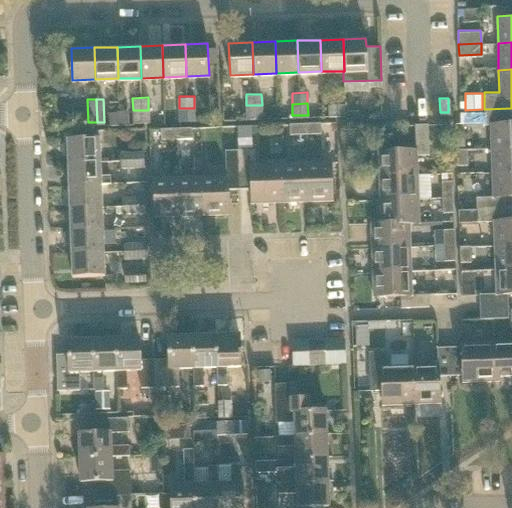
[(328,115),(341,115),(341,103),(328,103),(328,115)]
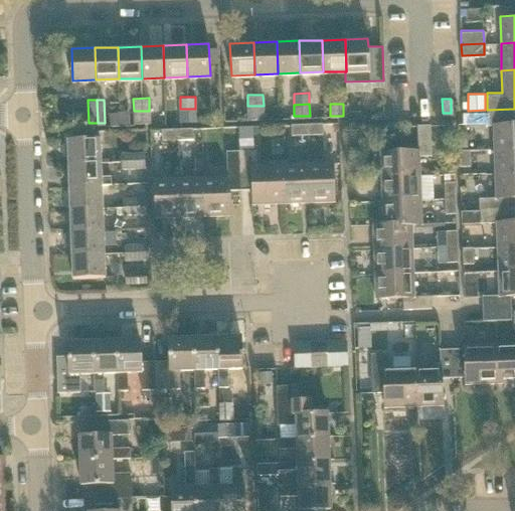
[(264,117),(264,106),(247,106),(247,118),(264,117)]
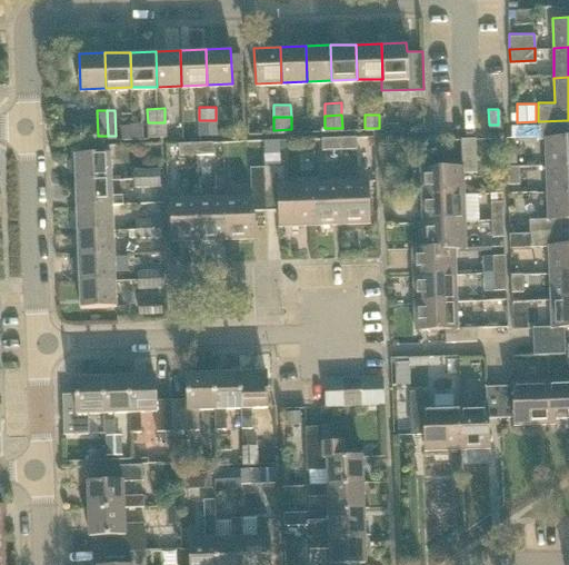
[(216,120),(199,120),(199,132),(216,131),(216,120)]
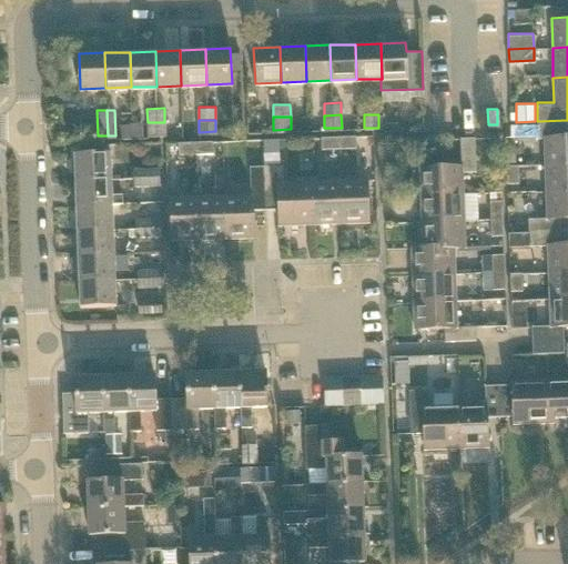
[(567,120),(537,121),(538,134),(543,133),(544,161),(567,160),(567,120)]
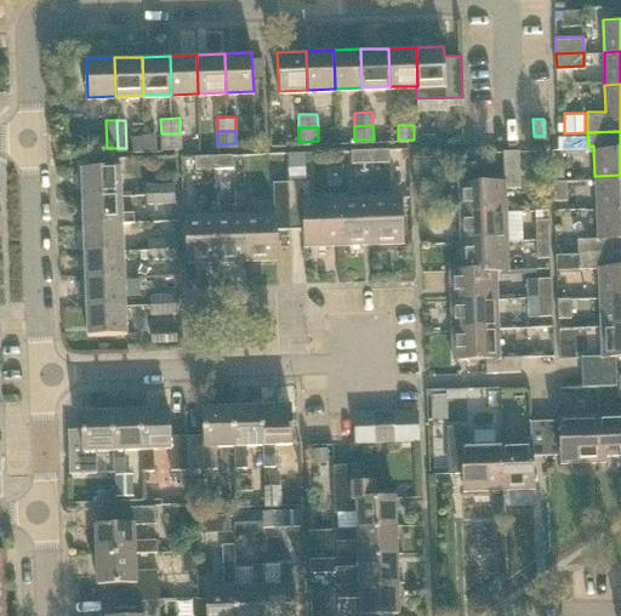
[(180,146),(180,133),(161,133),(161,147),(180,146)]
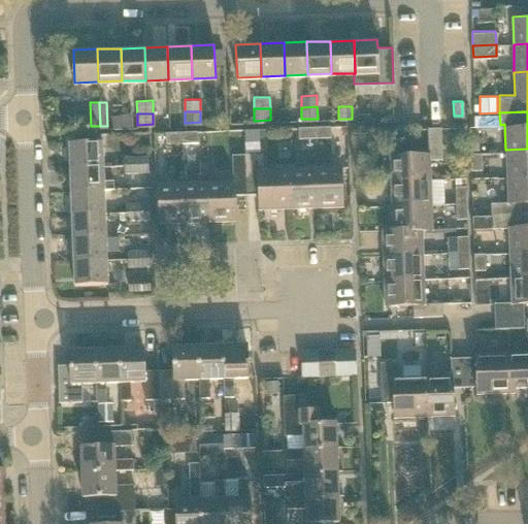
[(299,136),(311,136),(311,125),(298,126),(299,136)]
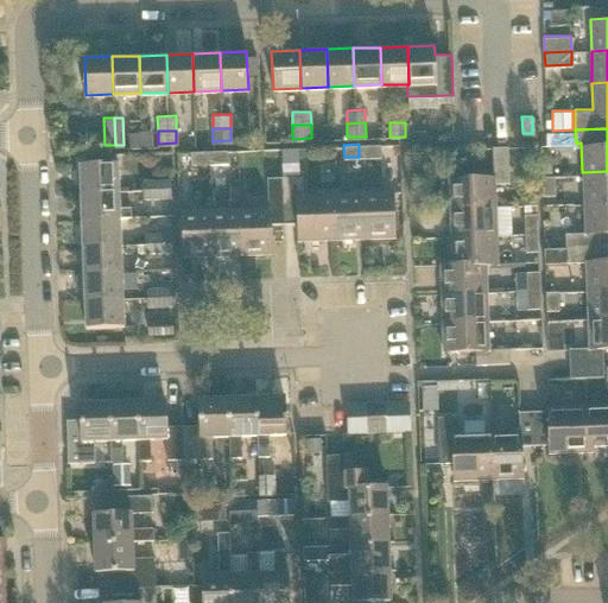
[(359,144),(359,157),(380,156),(380,144),(359,144)]
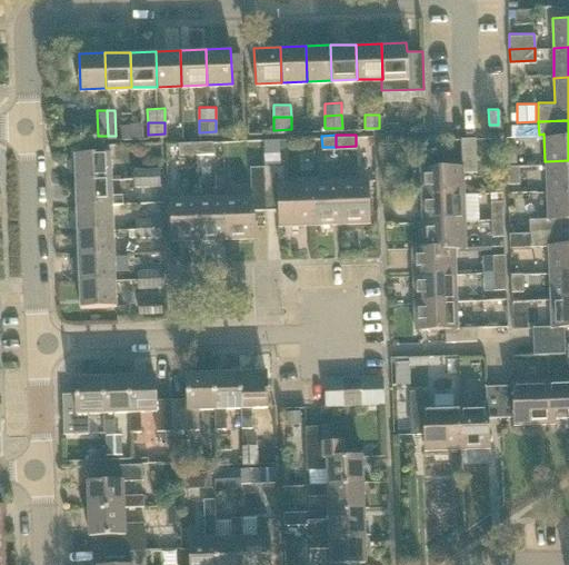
[(420,192),(463,191),(463,169),(476,168),(475,137),(461,137),(461,164),(420,165),(420,192)]
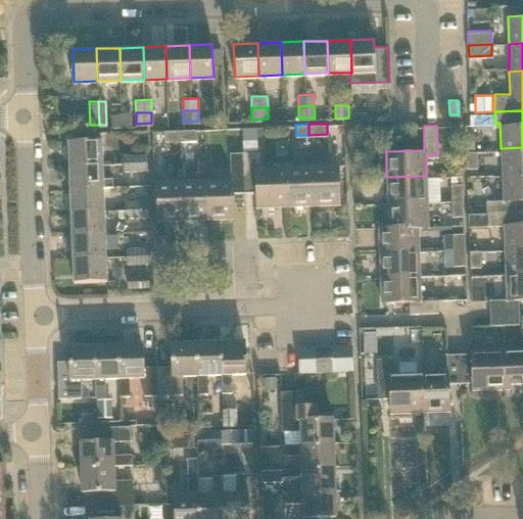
[(179,129),(180,140),(195,139),(195,128),(179,129)]
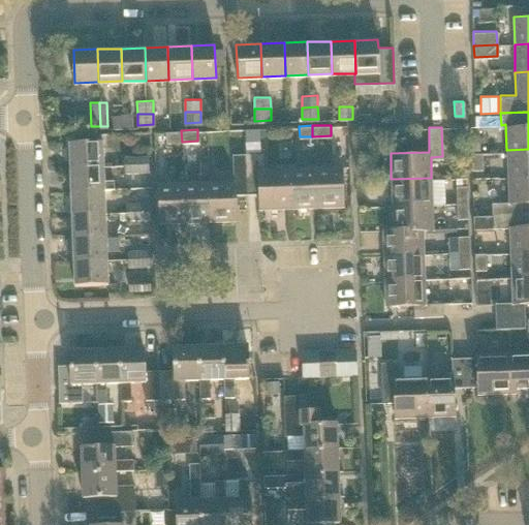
[(166,142),(182,142),(181,130),(165,131),(166,142)]
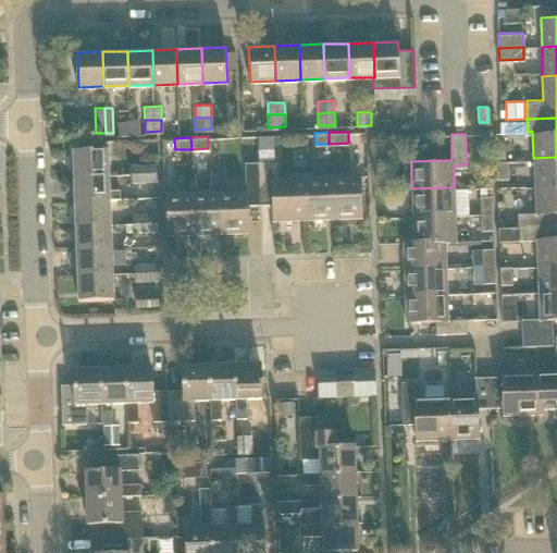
[(74,175),(108,173),(107,148),(73,149),(74,175)]
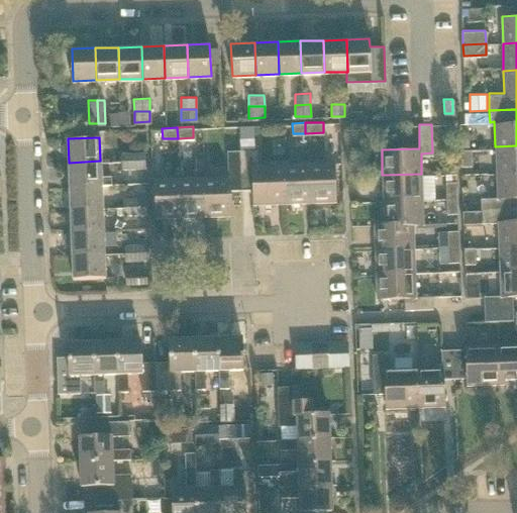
[(516,145),(495,146),(496,172),(516,171),(516,145)]
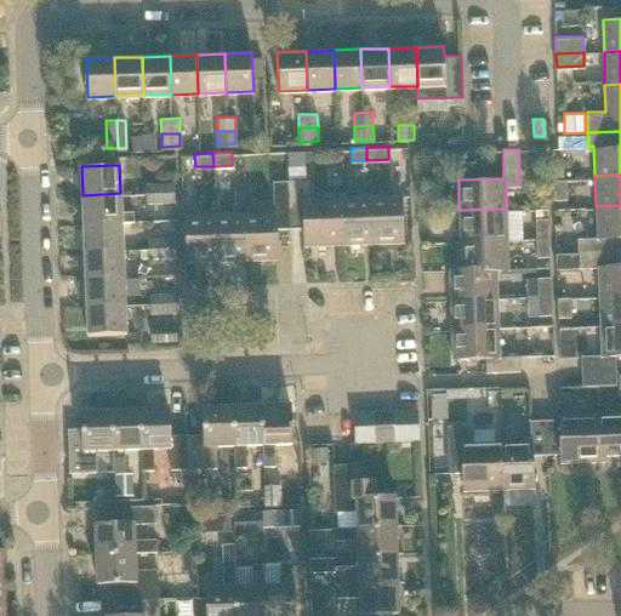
[(553,198),(567,197),(565,178),(552,178),(553,198)]
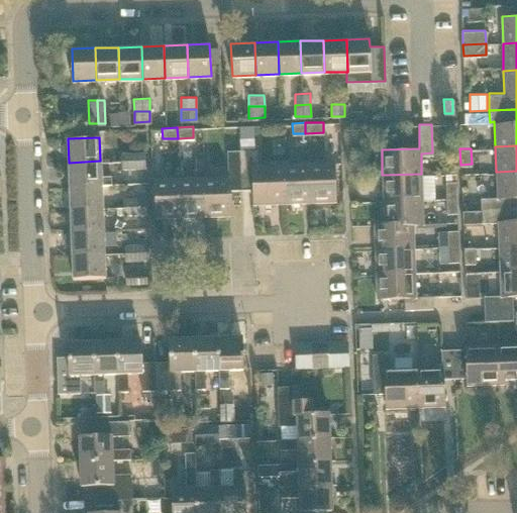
[(143,149),(133,150),(133,167),(144,167),(143,149)]
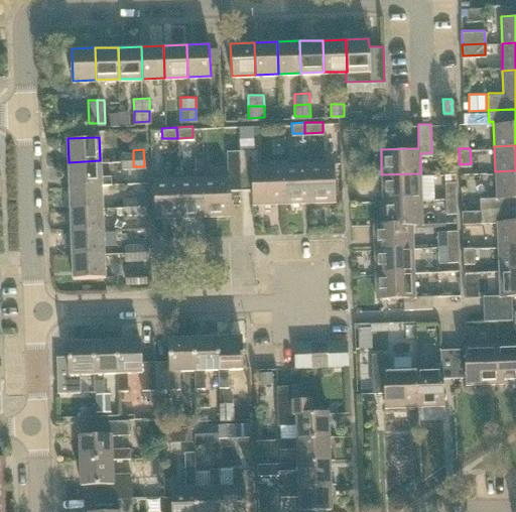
[(239,187),(238,149),(227,150),(227,174),(203,175),(204,215),(228,214),(227,187),(239,187)]
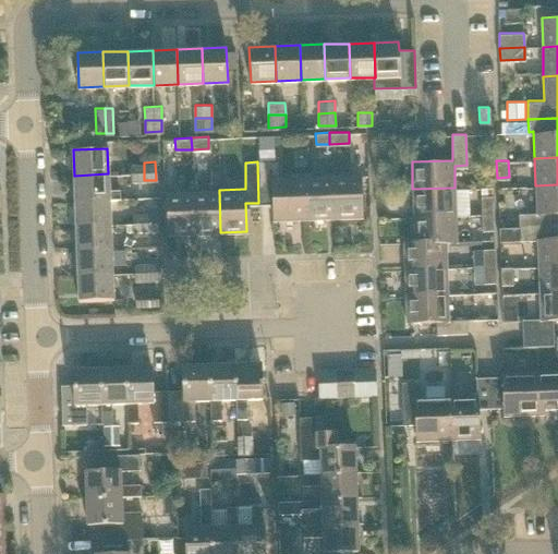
[(276,161),(257,161),(258,203),(271,203),(273,219),(302,218),(301,177),(277,177),(276,161)]
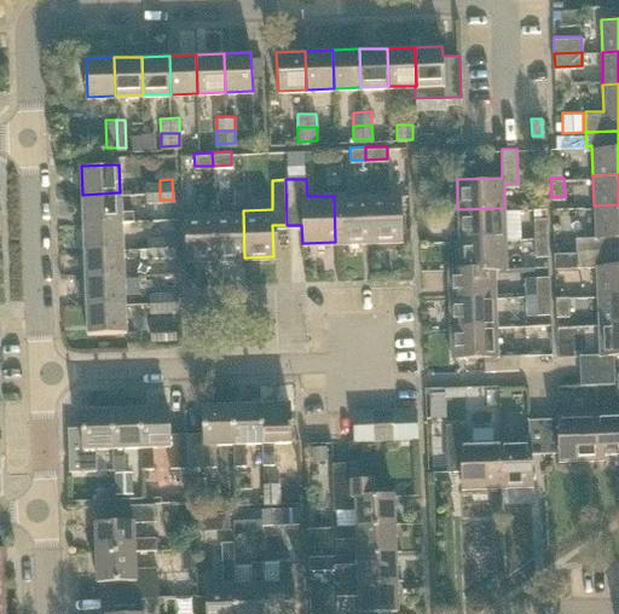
[(160,200),(160,180),(145,180),(145,200),(160,200)]
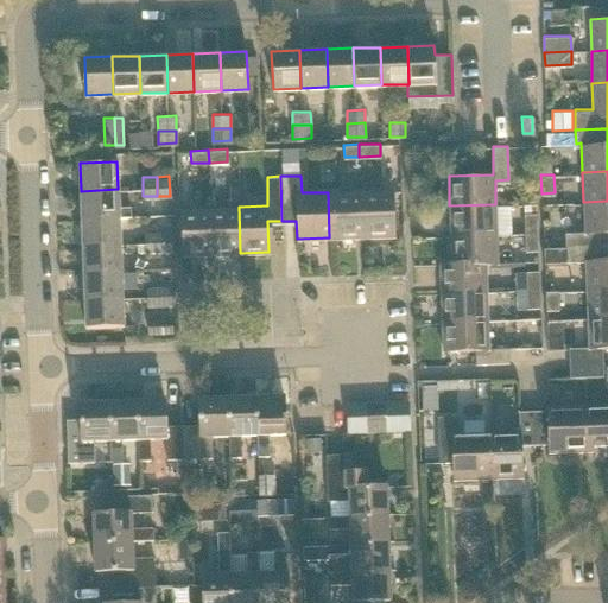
[(81,191),(82,217),(119,216),(119,217),(131,216),(131,207),(119,207),(118,189),(81,191)]
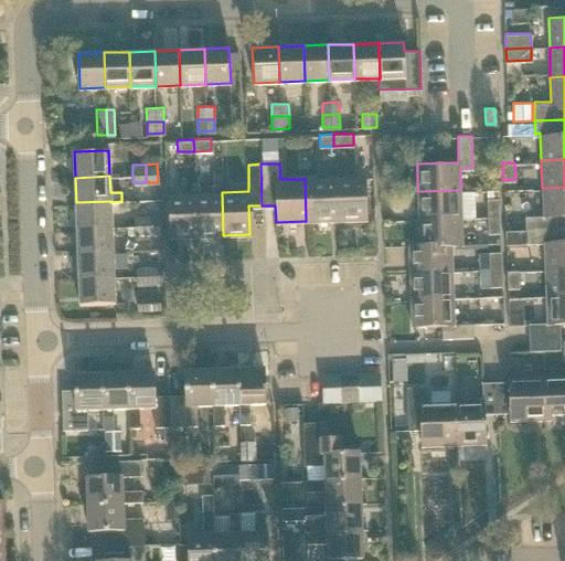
[(334,178),(336,220),(365,219),(364,177),(334,178)]
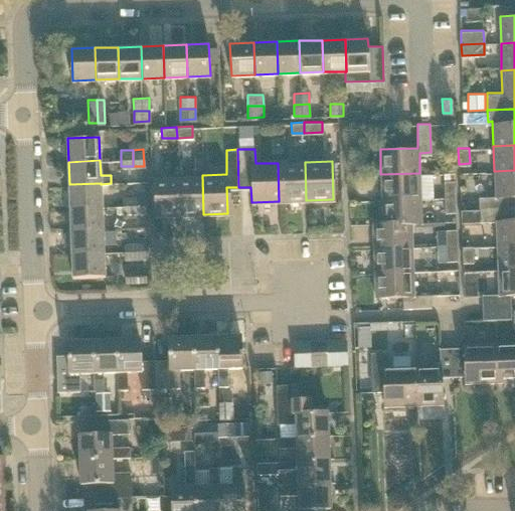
[(279,201),(306,200),(305,162),(278,163),(279,201)]
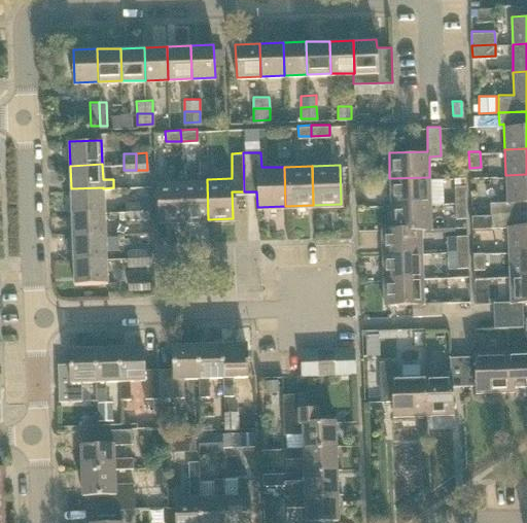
[(526,174),(505,175),(506,200),(490,200),(490,213),(519,212),(519,200),(526,199),(526,174)]
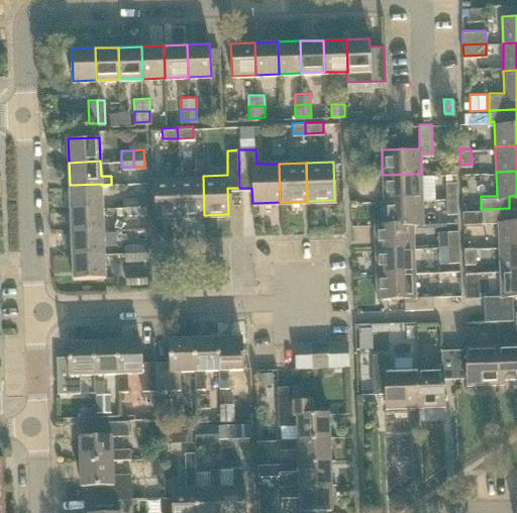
[(422,198),(421,174),(382,175),(383,199),(422,198)]
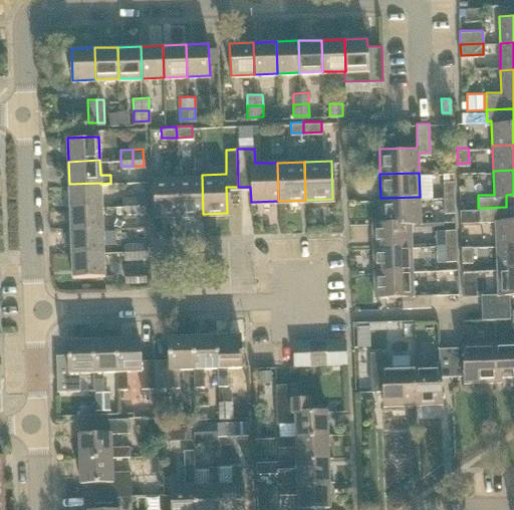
[(178,176),(179,215),(203,214),(202,175),(178,176)]
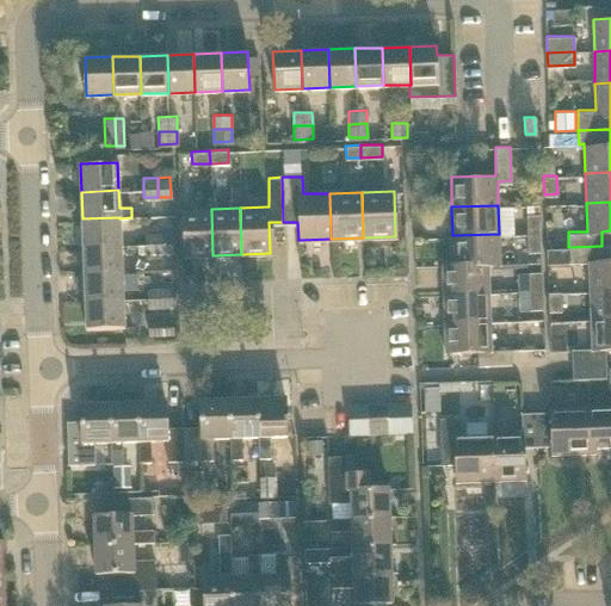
[(184,255),(213,255),(211,209),(183,209),(184,255)]
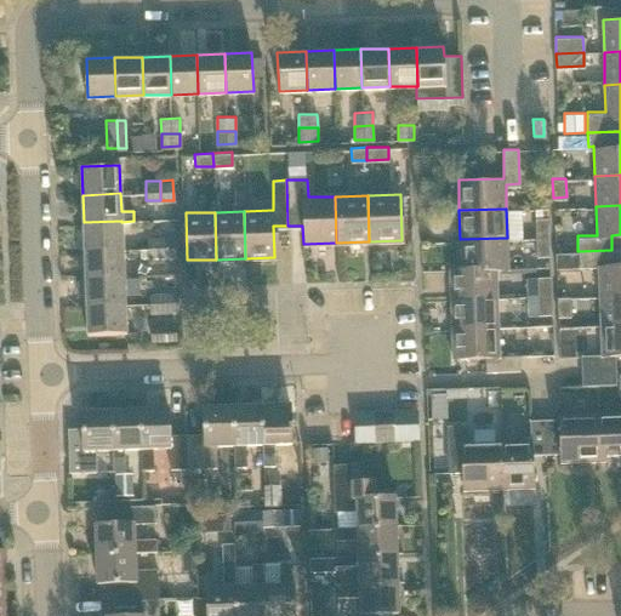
[(536,237),(550,235),(548,216),(536,217),(536,237)]
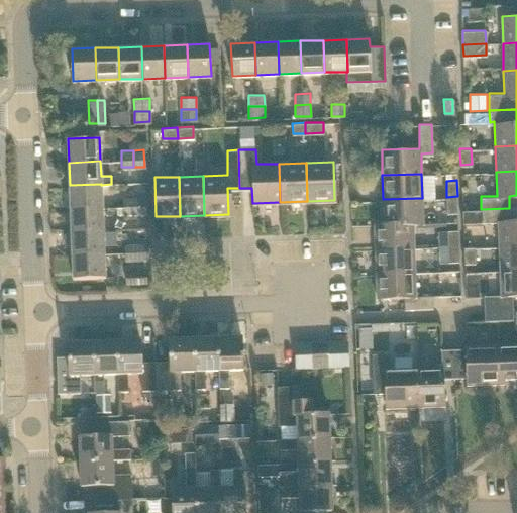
[(101,184),(70,185),(70,208),(102,207),(101,185),(101,184)]
